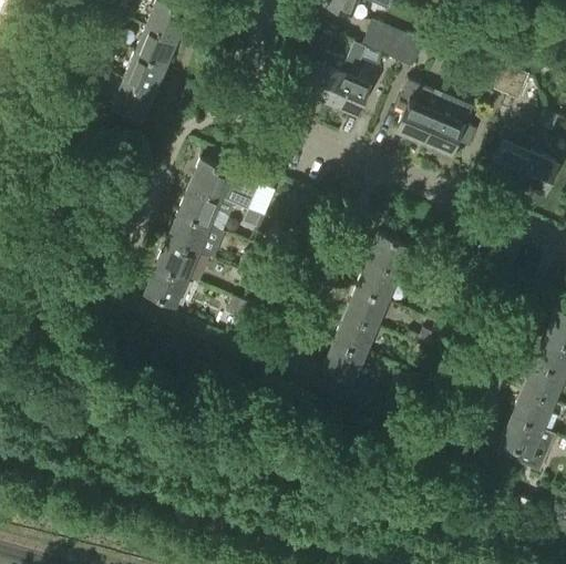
[(21,0),(20,6),(31,11),(35,0),(21,0)]
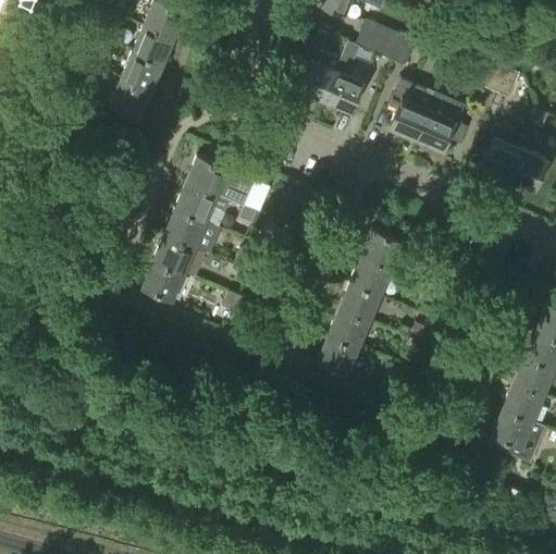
[(53,0),(51,7),(62,11),(66,1),(64,0),(53,0)]
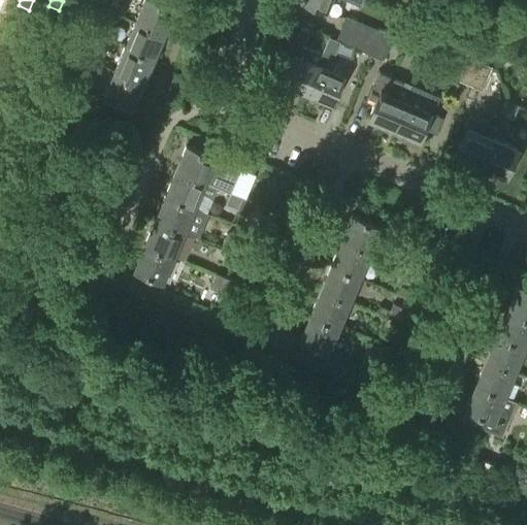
[(81,0),(79,5),(92,10),(95,0),(81,0)]
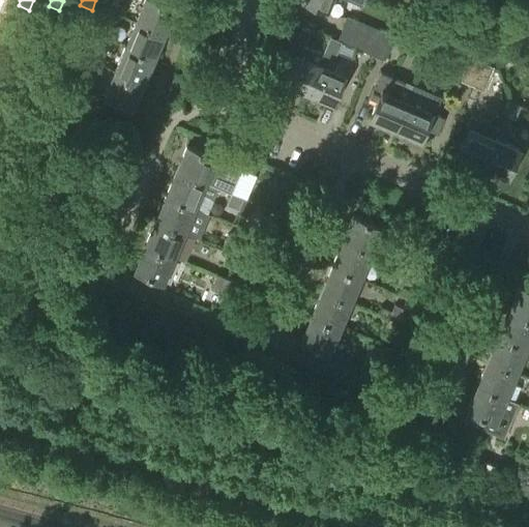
[(95,0),(92,10),(104,16),(109,0),(95,0)]
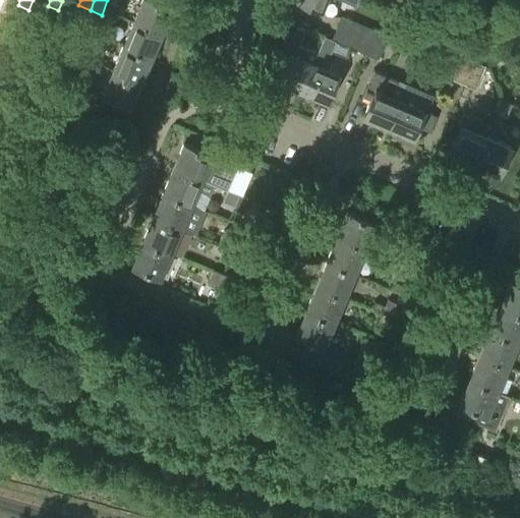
[(114,0),(113,0),(108,13),(116,16),(121,3),(114,0)]
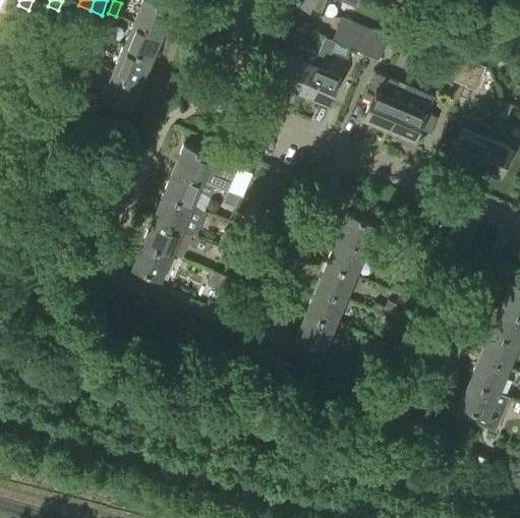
[(146,0),(143,0),(133,24),(164,37),(174,12),(146,0)]
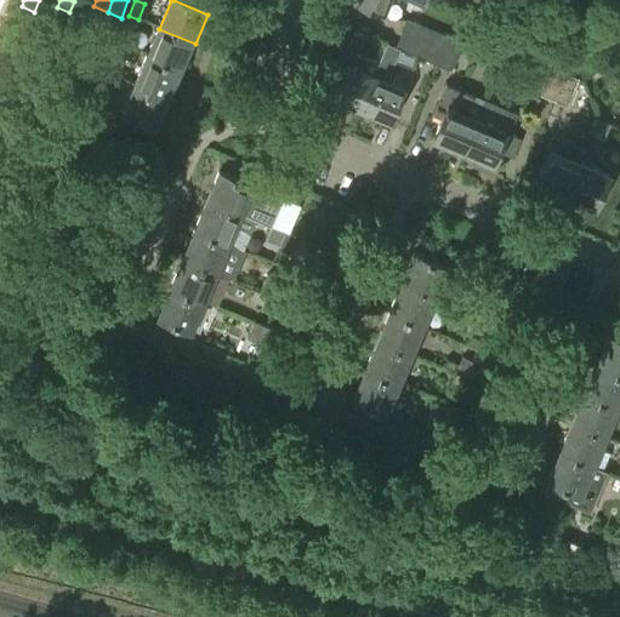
[(413,0),(352,0),(387,15),(392,0),(402,0),(411,4),(413,0)]
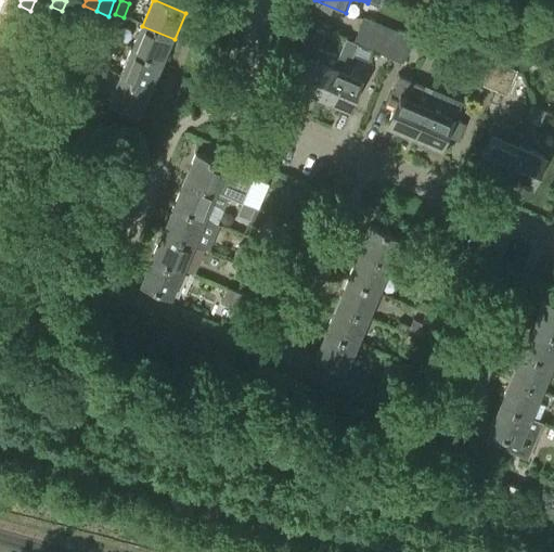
[(124,17),(115,14),(108,29),(117,33),(124,17)]
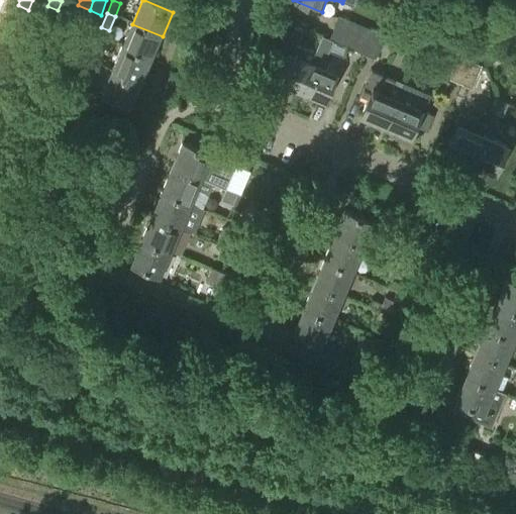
[(340,18),(335,30),(358,39),(363,28),(340,18)]
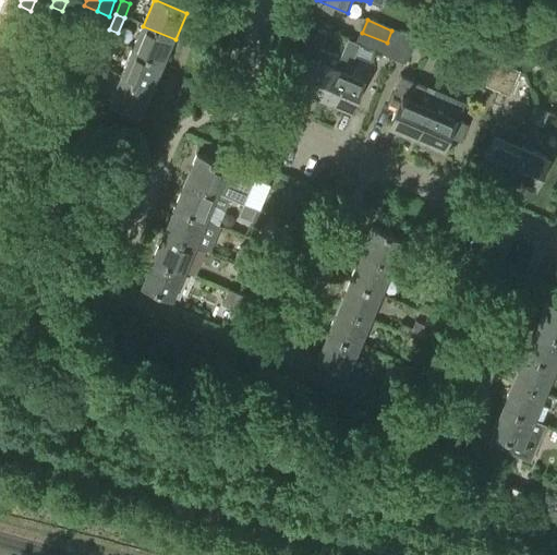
[(176,39),(143,26),(132,52),(165,65),(176,39)]
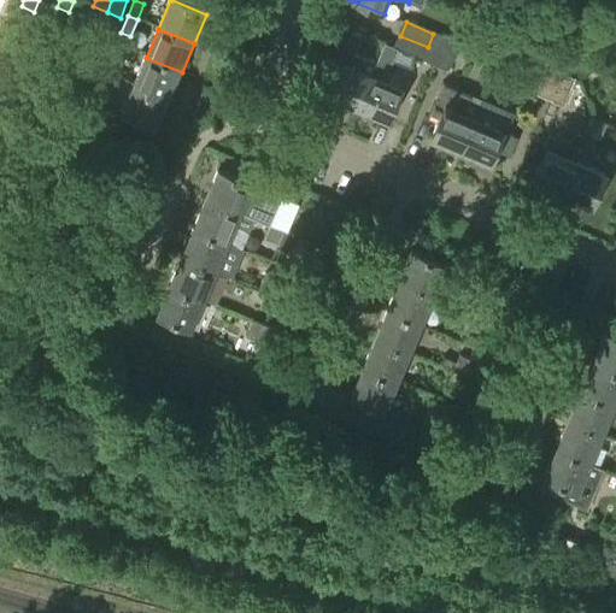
[(433,34),(428,47),(422,62),(435,68),(447,40),(433,34)]
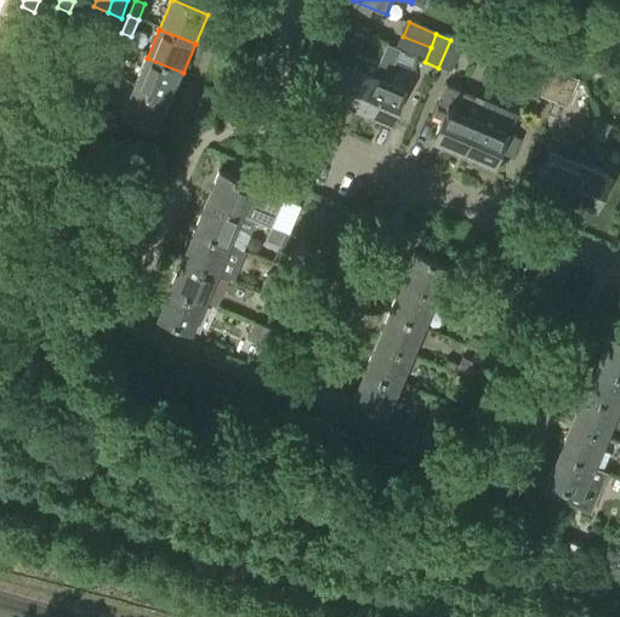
[(403,36),(397,51),(402,52),(425,62),(431,47),(403,36)]
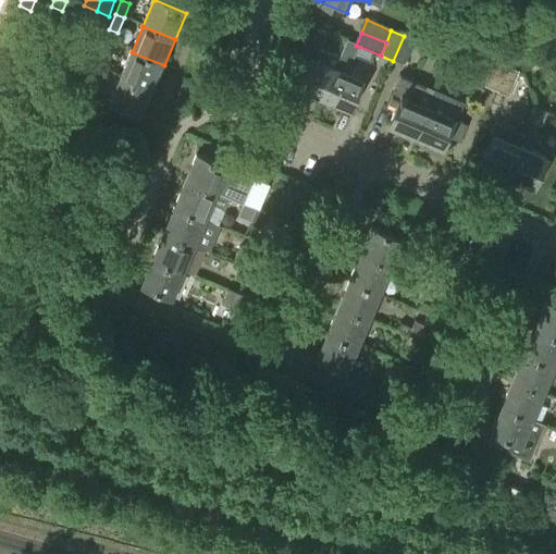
[(416,40),(404,36),(393,61),(406,66),(416,40)]
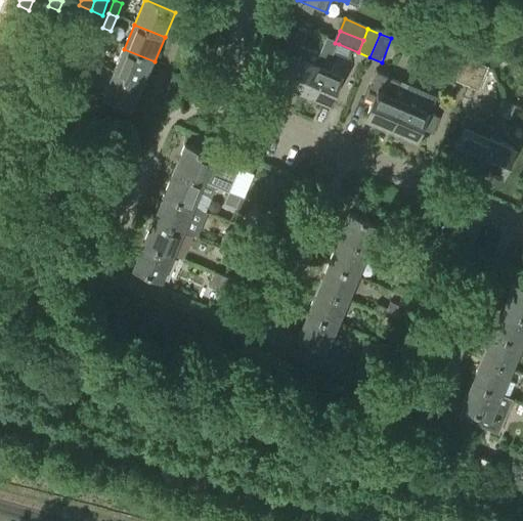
[(328,40),(320,56),(305,95),(330,105),(342,76),(328,71),(339,44),(335,43),(328,40)]
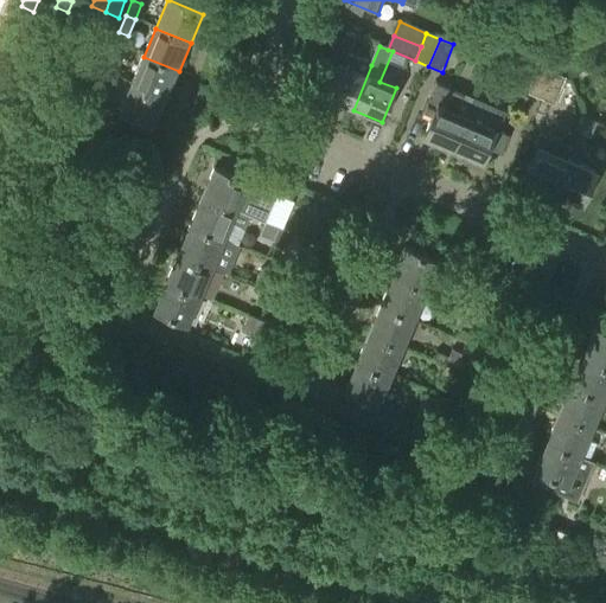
[(324,98),(353,110),(371,65),(336,51),(330,59),(326,79),(331,82),(324,98)]
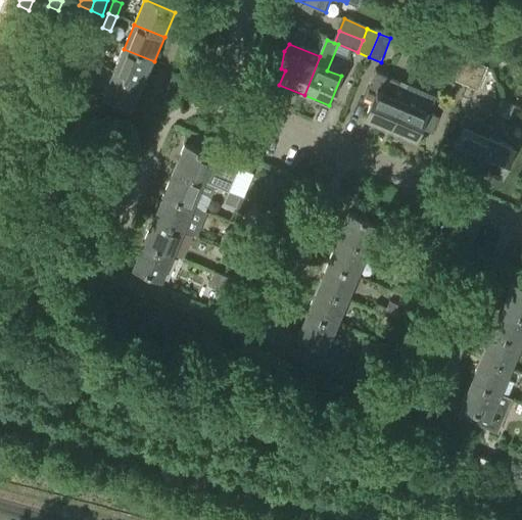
[(154,61),(124,49),(113,74),(143,86),(154,61)]
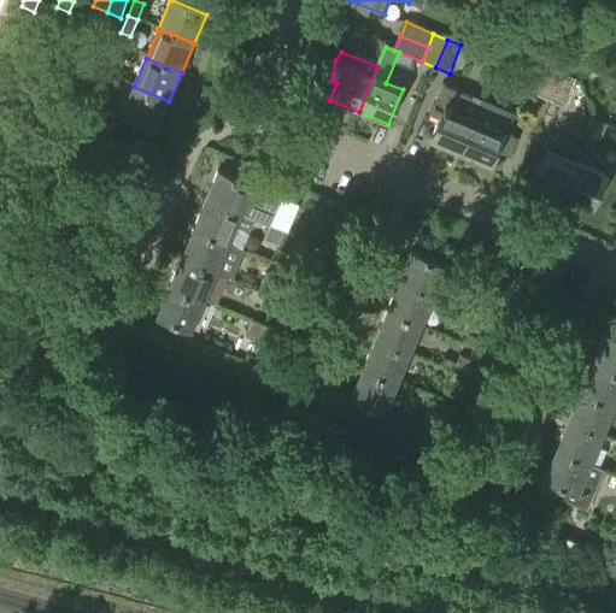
[(514,88),(538,98),(550,70),(526,60),(514,88)]
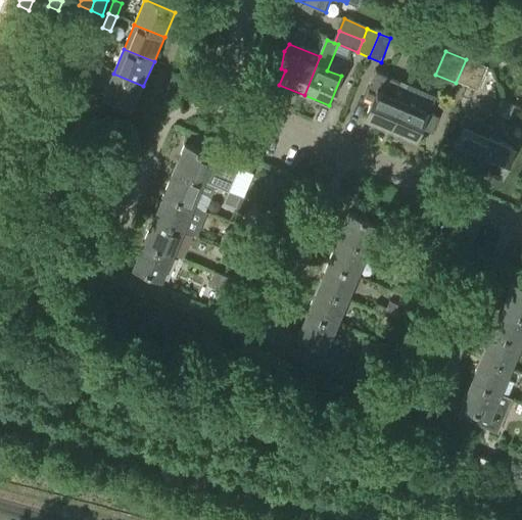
[(477,64),(466,59),(456,83),(467,88),(477,64)]
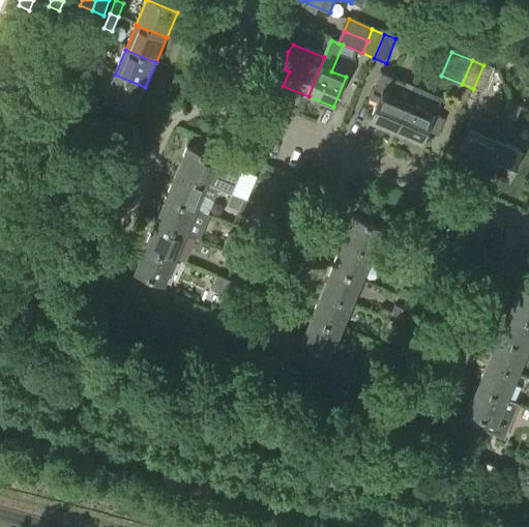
[(483,65),(473,89),(486,93),(495,70),(483,65)]
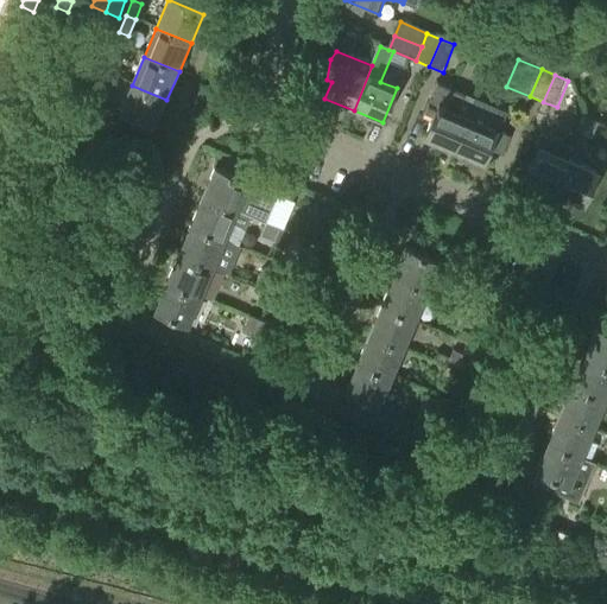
[(424,140),(454,152),(476,100),(437,83),(424,115),(434,119),(424,140)]
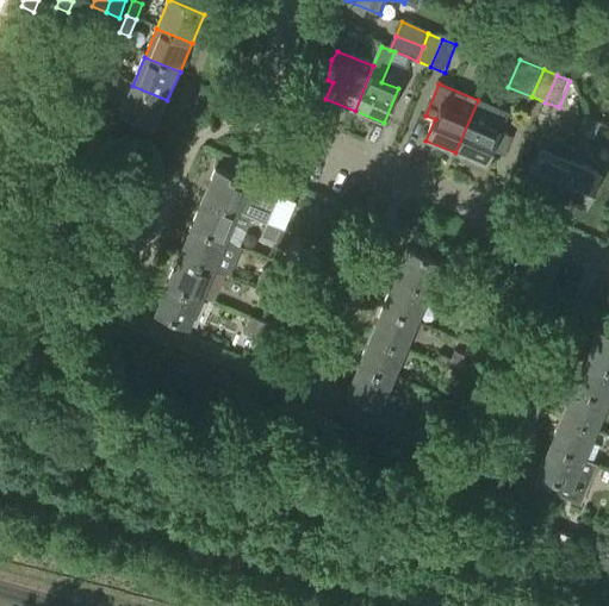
[(167,100),(132,86),(120,114),(155,130),(167,100)]
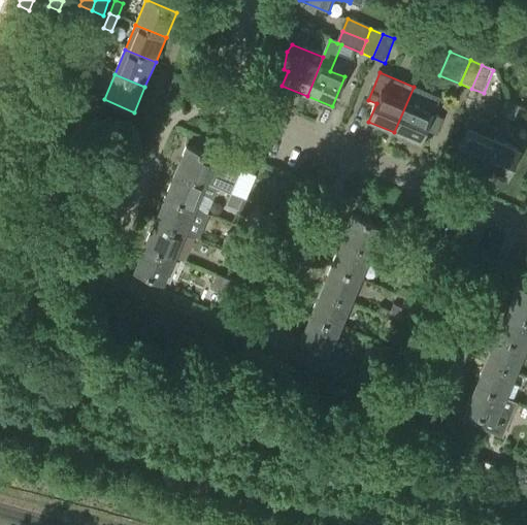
[(441,99),(414,87),(394,132),(420,143),(432,115),(434,116),(441,99)]
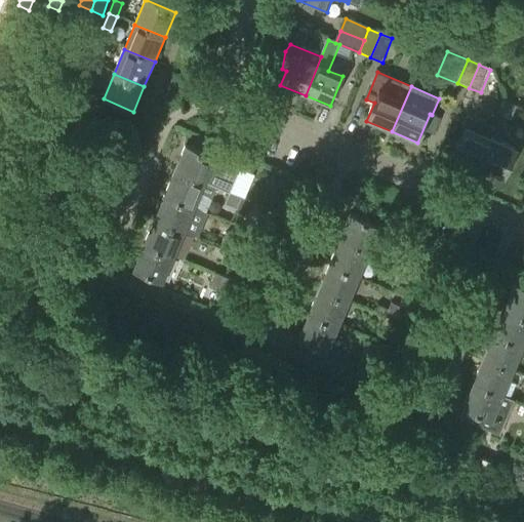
[(517,108),(506,104),(500,116),(512,121),(517,108)]
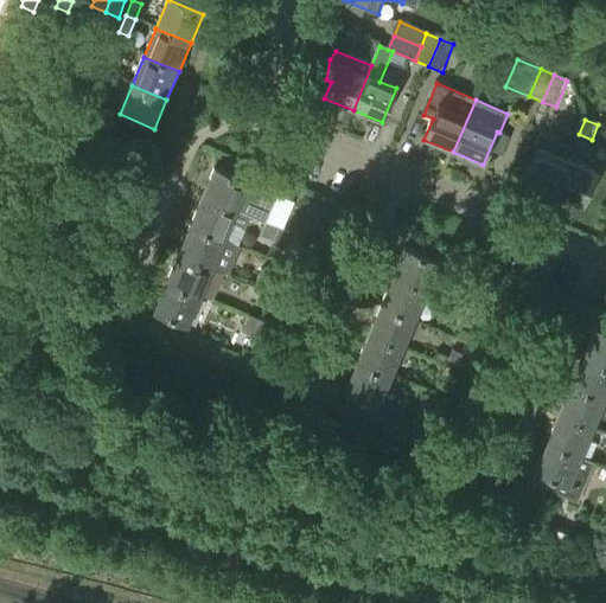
[(554,194),(568,161),(573,149),(541,135),(535,148),(538,149),(524,183),(554,194)]
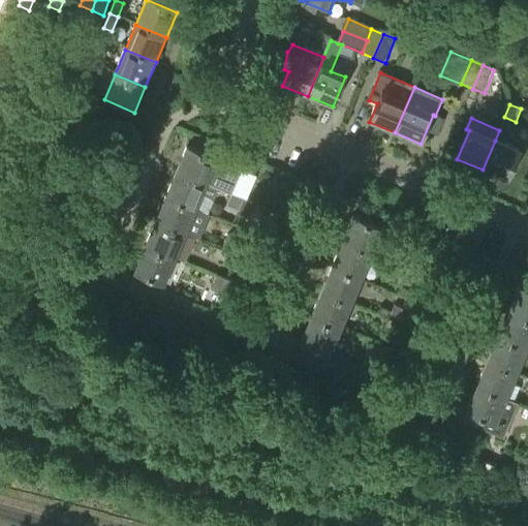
[(495,141),(483,169),(508,180),(521,151),(495,141)]
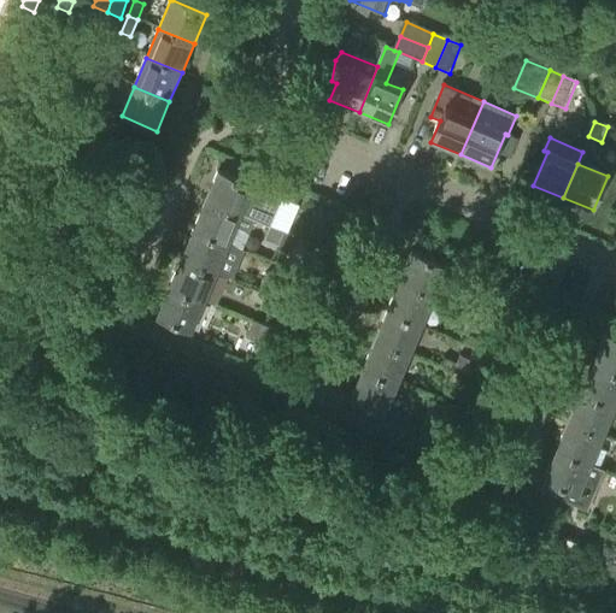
[(257,181),(253,187),(218,172),(206,201),(256,222),(264,225),(279,190),(257,181)]
